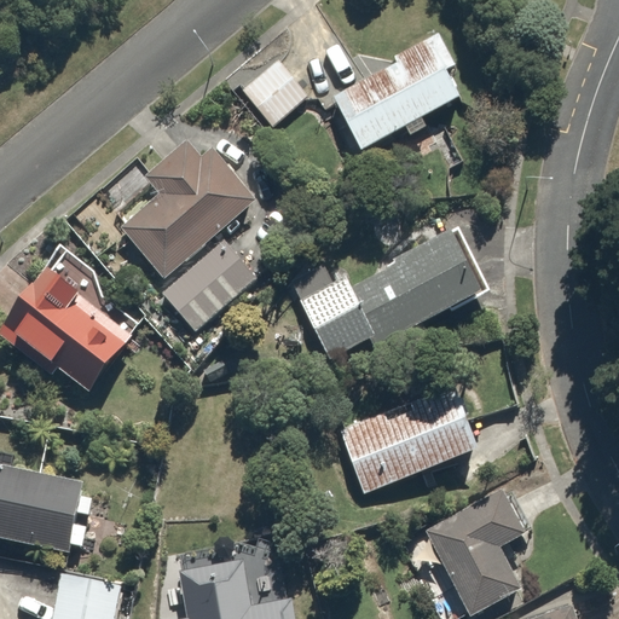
[(398,63),(334,97),(362,149),(462,97),(447,69),(456,64),(439,33),(394,56),(398,63)]
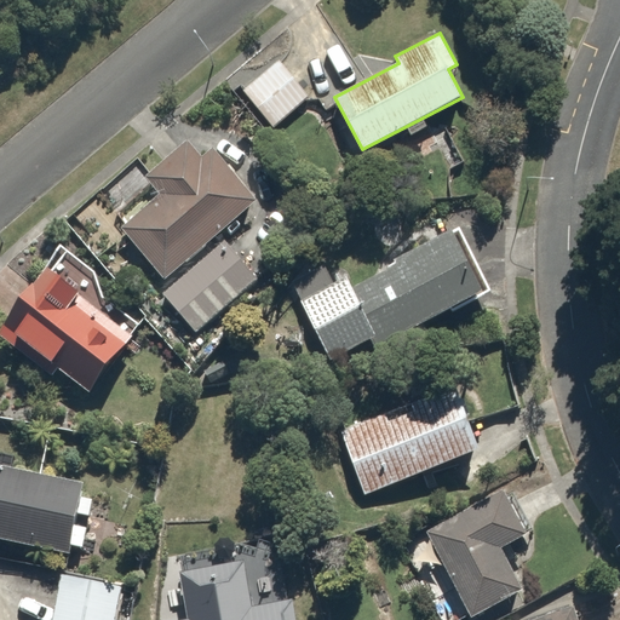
[(280,59),(244,89),(273,125),(309,96),(280,59)]
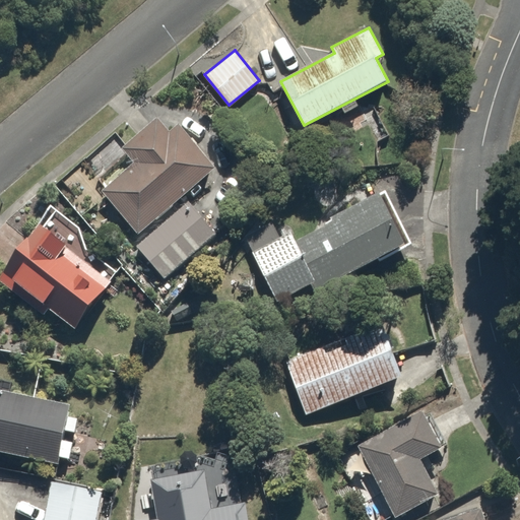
[(157,117),(121,147),(134,163),(101,191),(137,234),(215,167),(179,124),(170,131),(157,117)]
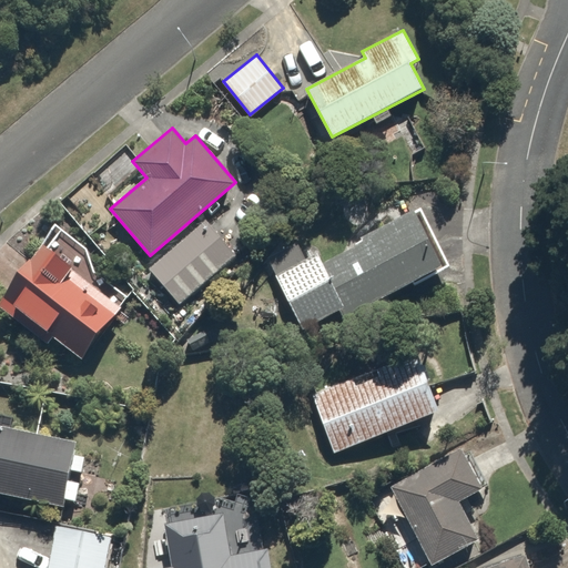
[(422,212),(272,281),(297,338),(448,270),(422,212)]
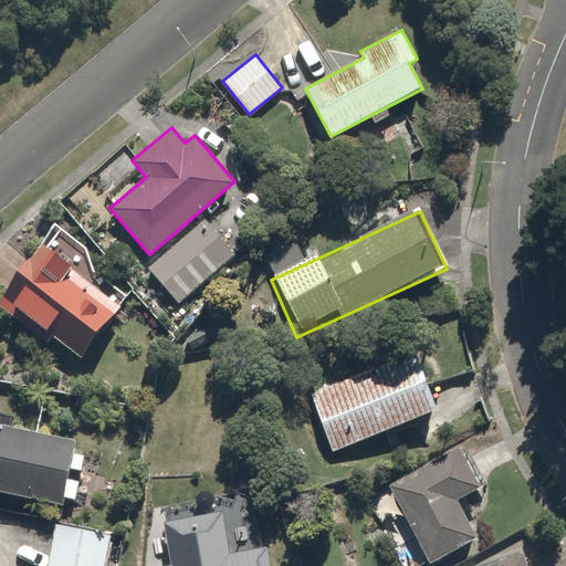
[(177,305),(239,248),(208,215),(146,271),(177,305)]
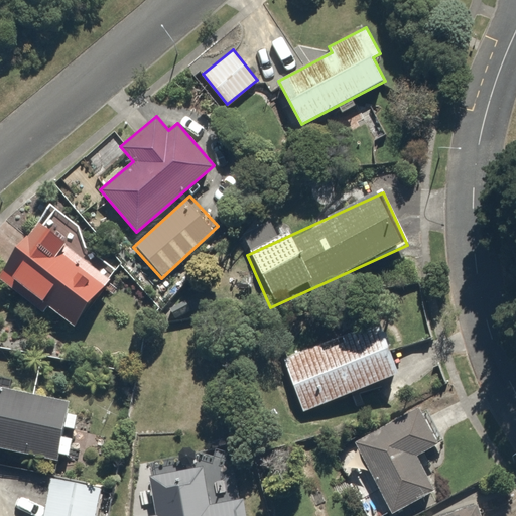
[(0,275),(0,284),(41,315),(44,311),(72,333),(110,281),(37,227),(0,275)]
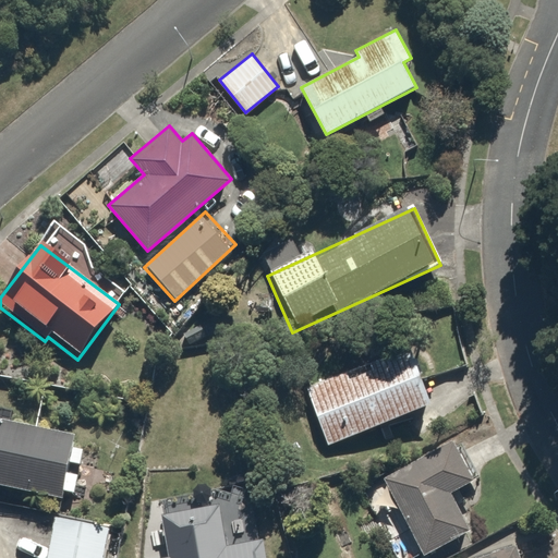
[(409,350),(300,385),(320,448),(429,413),(409,350)]
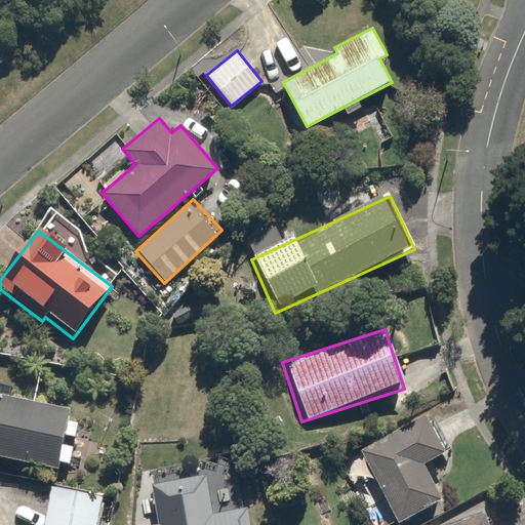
[(71,409),(0,394),(0,456),(58,469),(71,409)]
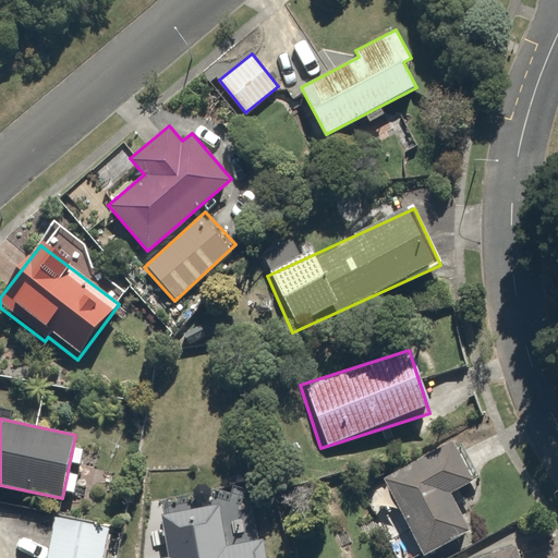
[(447,492),(475,475),(456,440),(380,483),(422,557),(428,557),(471,535),(447,492)]
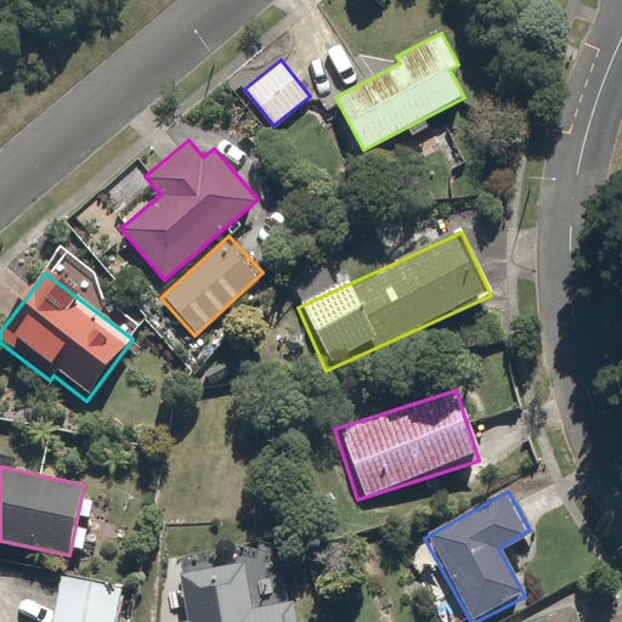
[(186,621),(184,621),(294,621),(292,603),(254,610),(246,560),(176,572),(186,621)]
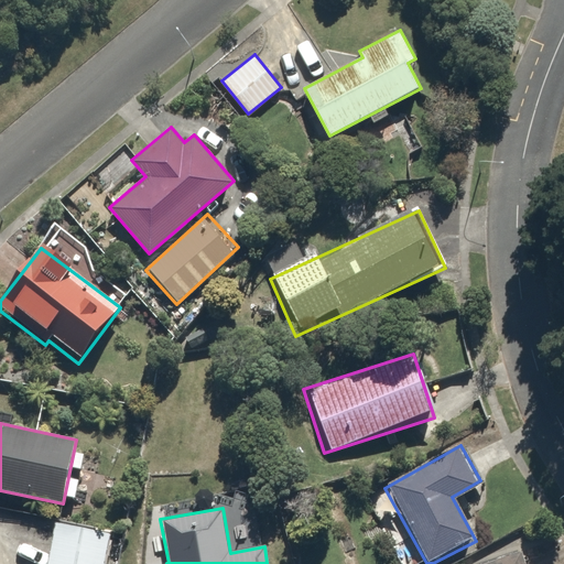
[(106,563),(111,534),(56,523),(49,563),(106,563)]
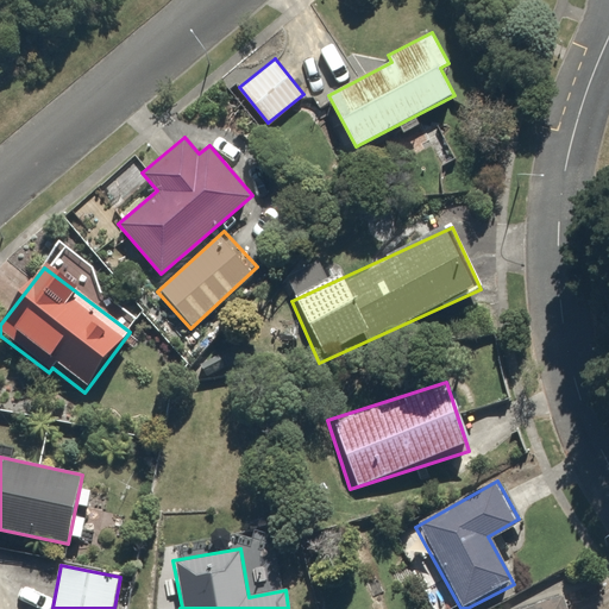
[(525,608),(565,608),(562,597),(525,608)]
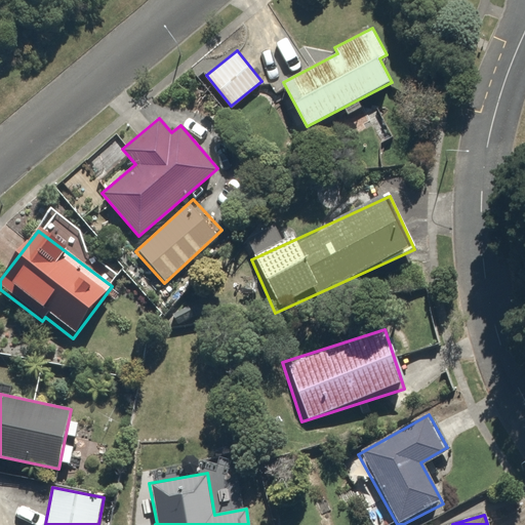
All buildings are outlined.
